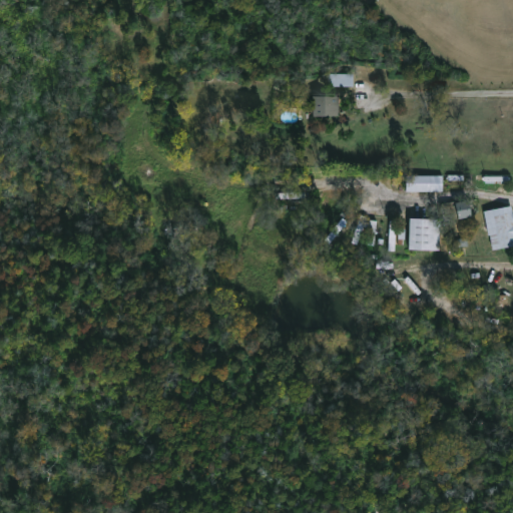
[(353,84),(328,85),(328,72),(354,72),(353,84)]
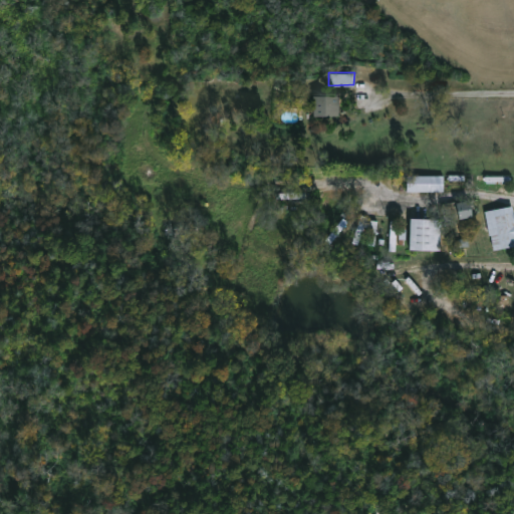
[(340,116),(315,117),(314,95),(339,94),(340,116)]
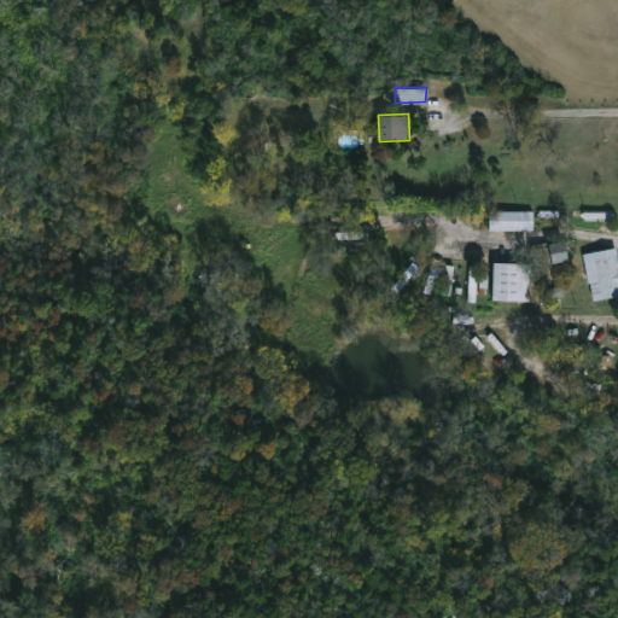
[(534,229),(489,229),(489,209),(534,210),(534,229)]
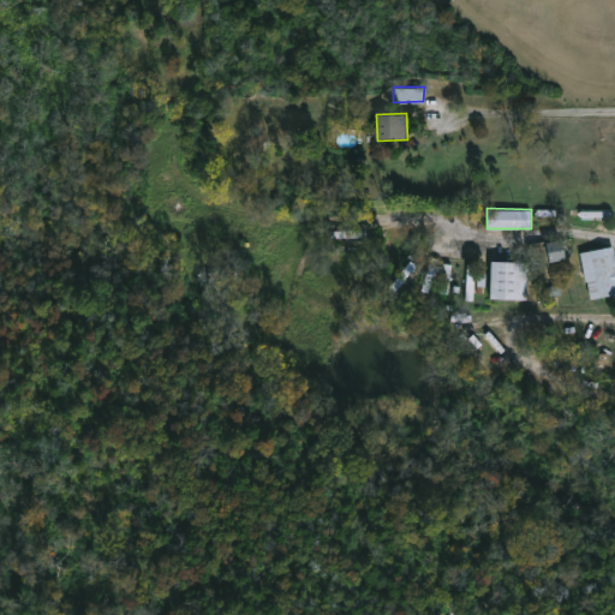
[(561,238),(566,238),(569,256),(532,262),(533,266),(530,266),(529,260),(532,260),(530,243),(561,238)]
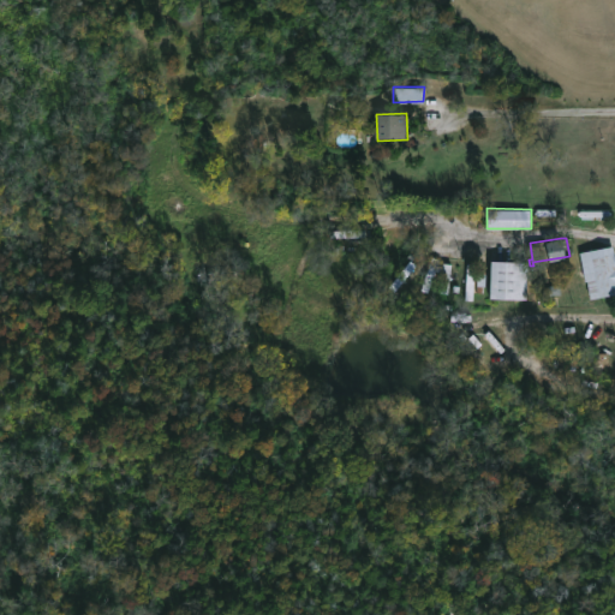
[(613,248),(614,260),(614,292),(590,298),(580,252),(613,245),(613,248)]
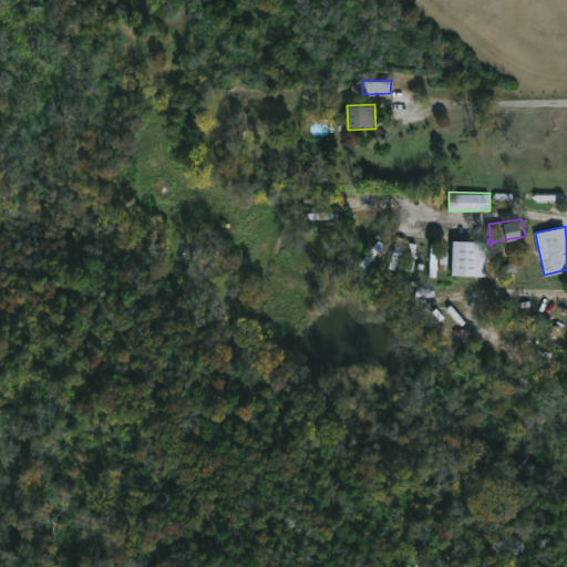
[(485,275),(451,274),(452,239),(486,240),(485,275)]
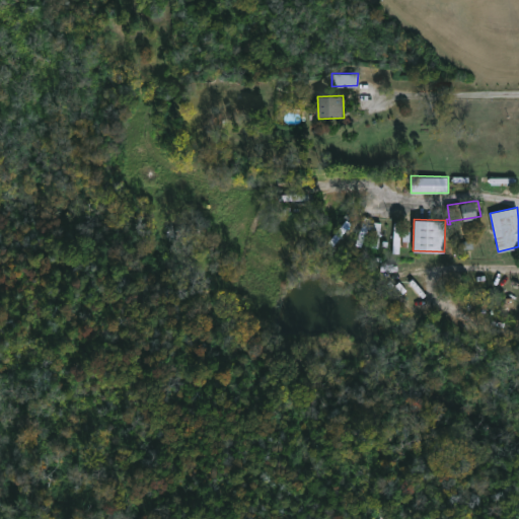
[(380,223),(374,222),(372,247),(379,248),(380,223)]
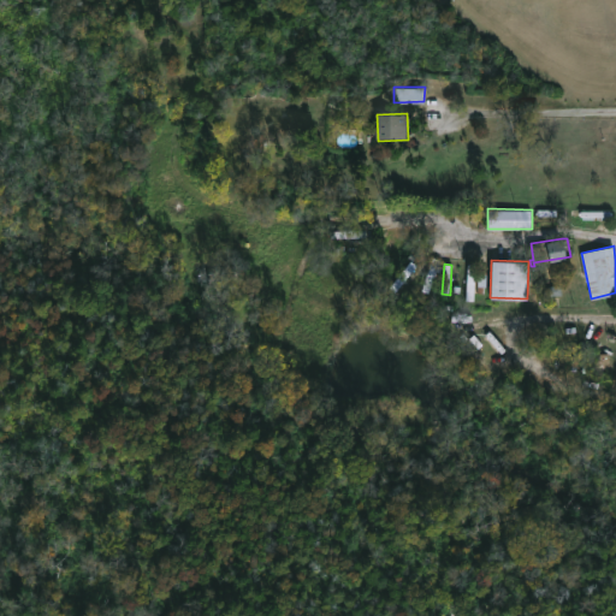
[(486,274),(475,274),(475,264),(468,264),(467,298),(475,298),(475,285),(486,286),(486,274)]
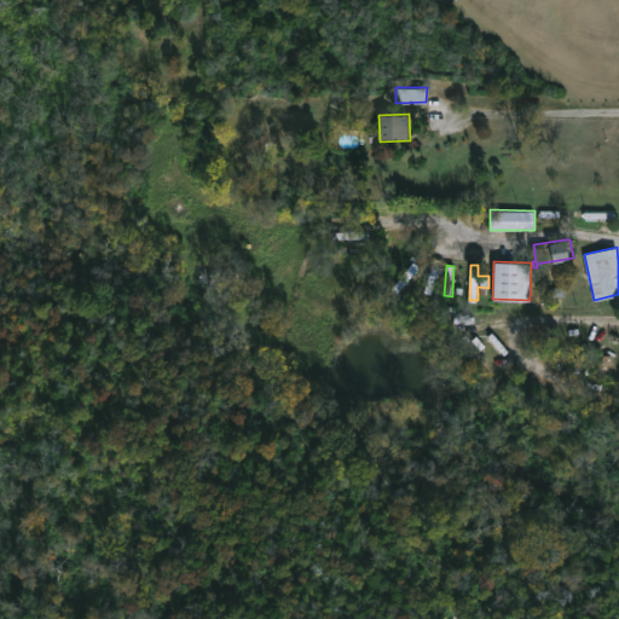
All buildings are outlined.
